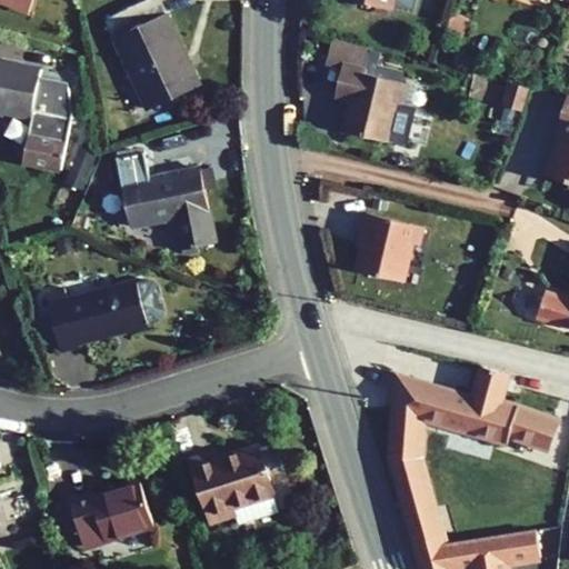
[(2,0),(29,9),(32,0),(2,0)]
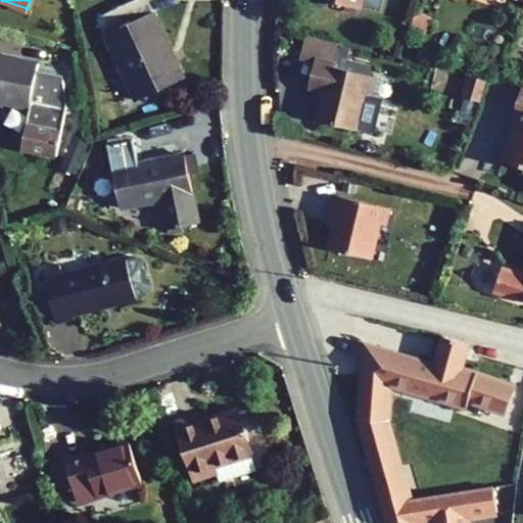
[(146,0),(131,0),(96,16),(135,99),(183,77),(146,0)]
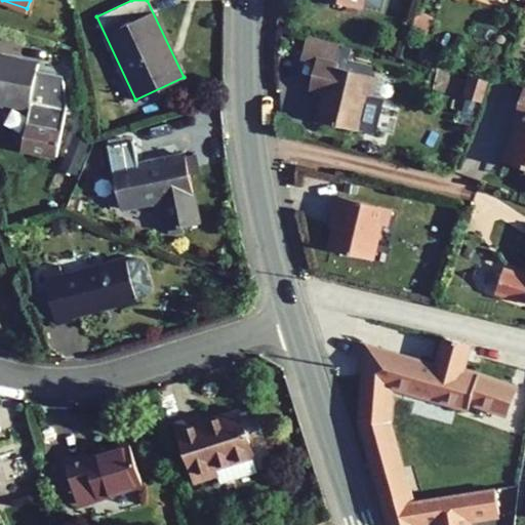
[(337,64),(341,44),(306,36),(299,61),(315,65),(316,58),(337,64)]
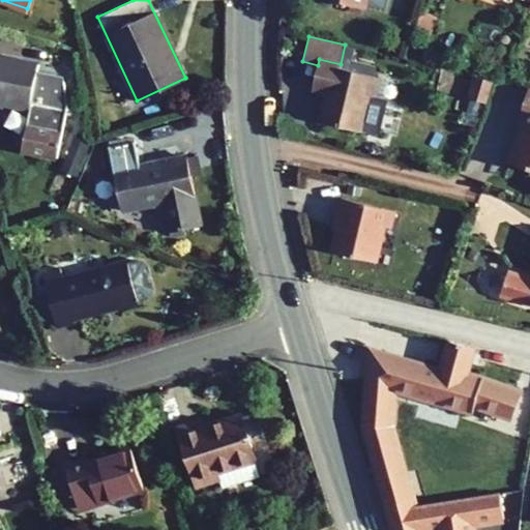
[(0,57),(0,102),(29,109),(21,151),(57,158),(68,107),(64,83),(36,77),(38,65),(0,57)]
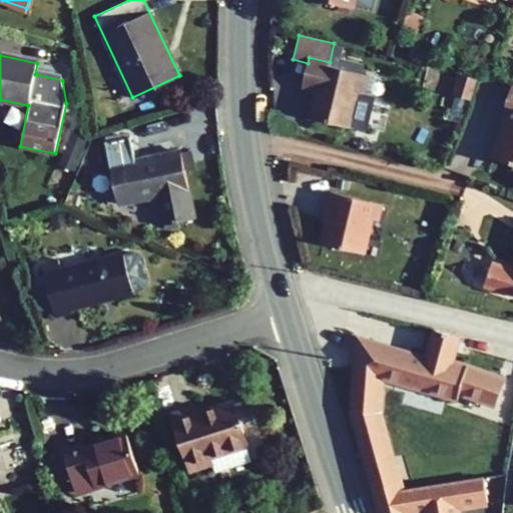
[(365,64),(333,56),(330,66),(362,74),(365,64)]
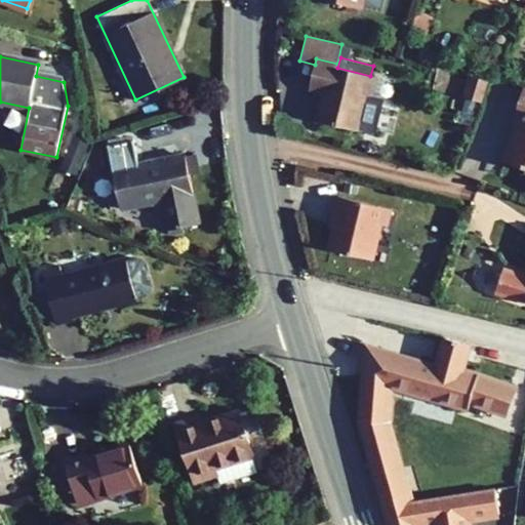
[(322,105),(318,121),(356,131),(357,128),(370,131),(375,128),(382,99),(372,96),(377,77),(370,76),(337,68),(336,67),(337,64),(316,58),(315,65),(308,91),(326,95),(324,103),(322,105)]
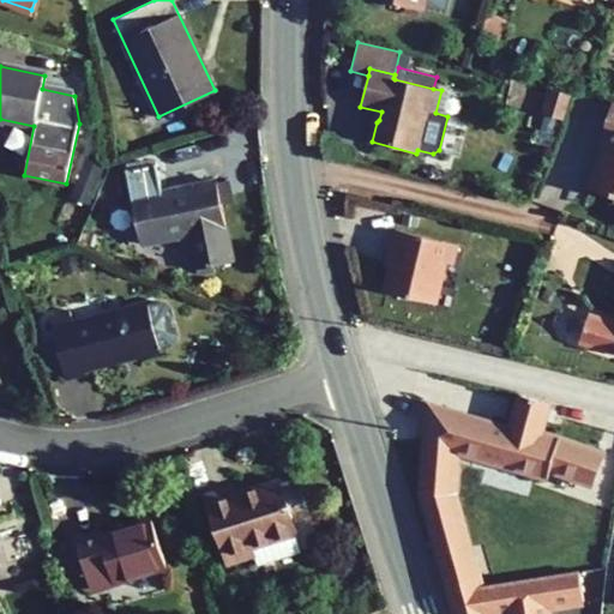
[(561,120),(570,95),(548,89),(541,113),(547,115),(561,120)]
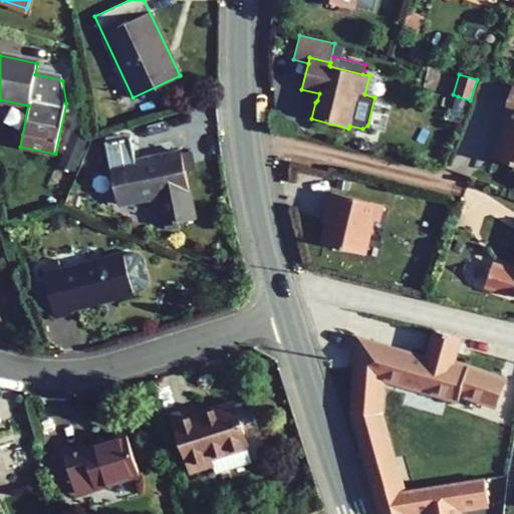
[(500,140),(494,159),(513,165),(513,85),(512,85),(501,119),(509,122),(506,133),(502,132),(499,135),(500,140)]
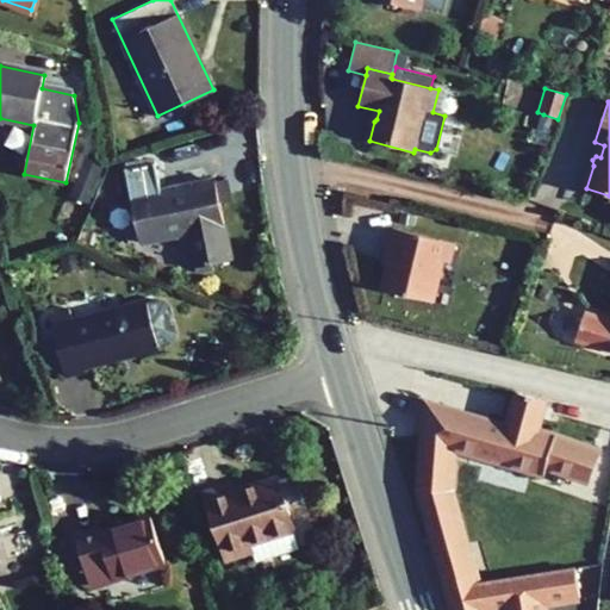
[(543,114),(540,125),(554,130),(558,119),(543,114)]
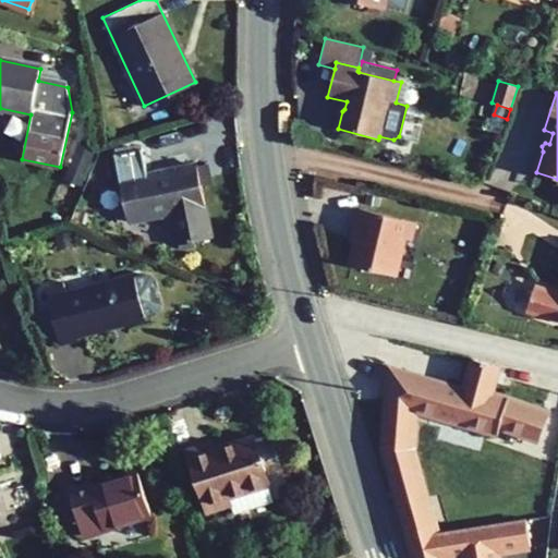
[(76,148),(64,179),(80,184),(92,155),(76,148)]
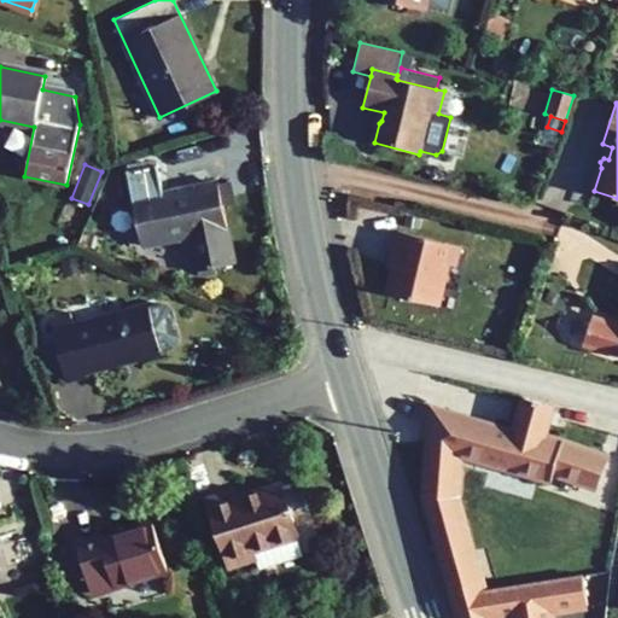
[(126,172),(141,246),(187,238),(194,272),(198,272),(215,268),(234,263),(222,205),(219,185),(217,182),(163,193),(157,164),(126,172)]
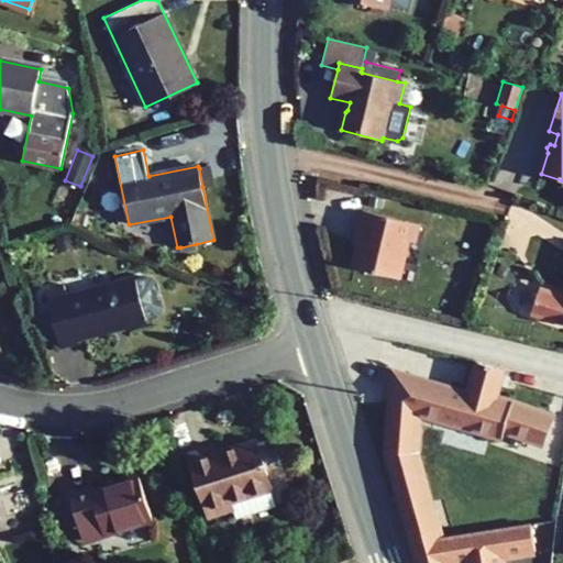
[(202,187),(213,185),(209,166),(199,168),(202,187)]
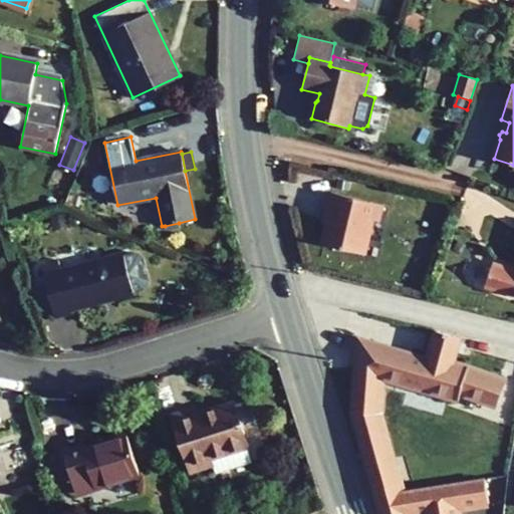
[(379,202),(326,190),(322,205),(327,207),(319,241),(360,251),(368,217),(375,218),(379,202)]
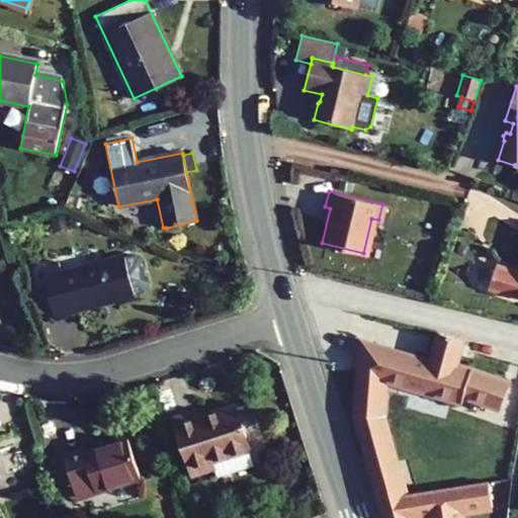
[(51,219),(55,230),(69,226),(66,214),(51,219)]
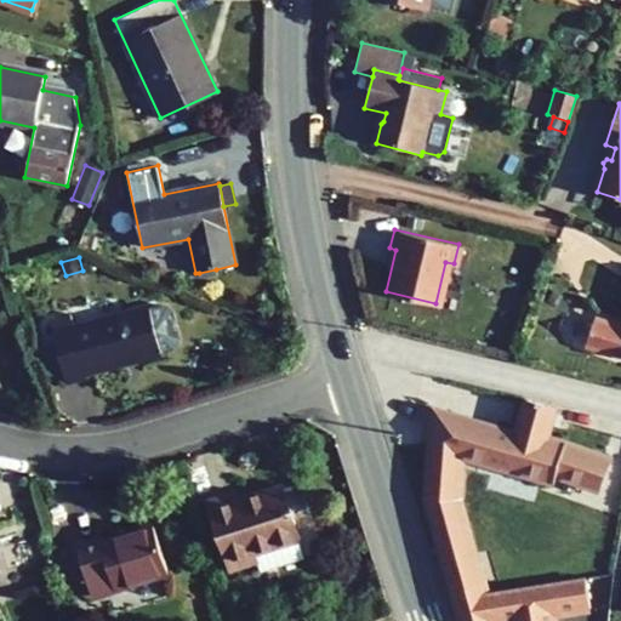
[(200,279),(217,275),(216,269),(199,273),(200,279)]
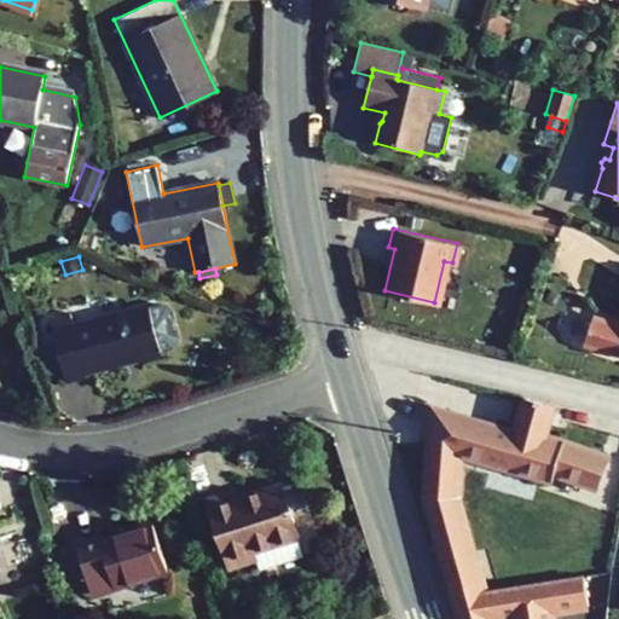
[(50,320),(65,381),(87,375),(86,372),(172,347),(177,343),(179,337),(172,311),(167,307),(161,306),(74,328),(70,314),(50,320)]
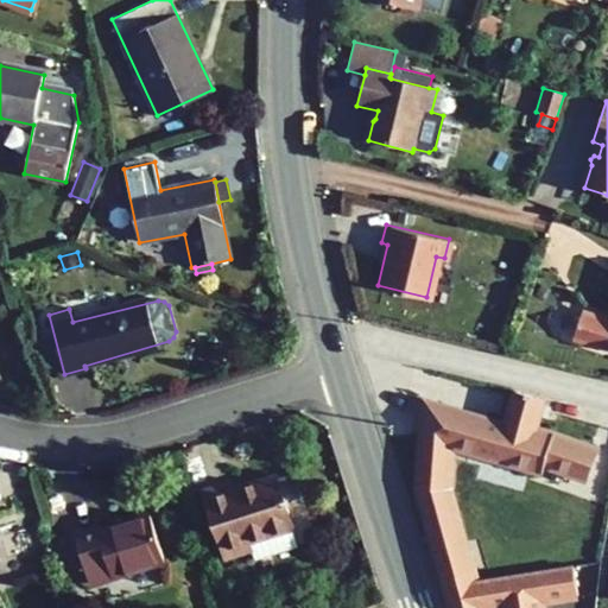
[(607,317),(578,308),(570,334),(607,346),(607,317)]
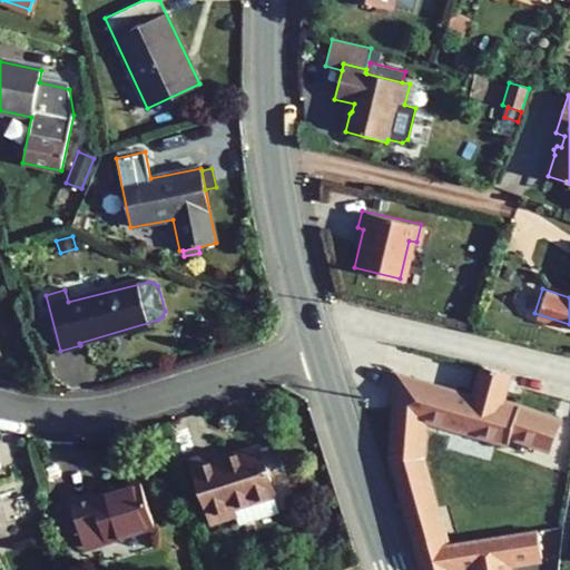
[(510,374),(481,366),(472,397),(394,374),(391,459),(415,546),(441,537),(440,534),(445,533),(440,513),(435,514),(420,458),(423,420),(502,442),(504,436),(548,451),(558,421),(502,402),(510,374)]
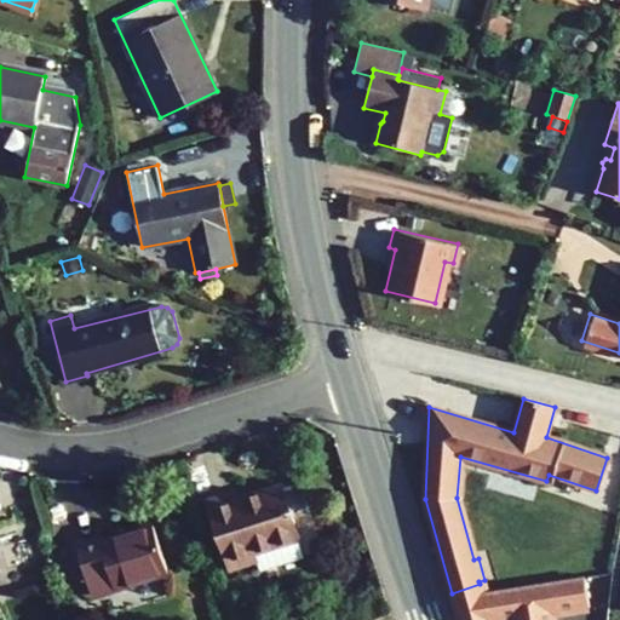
[(234,492),(207,500),(229,570),(257,562),(254,552),(298,539),(282,487),(236,501),(234,492)]
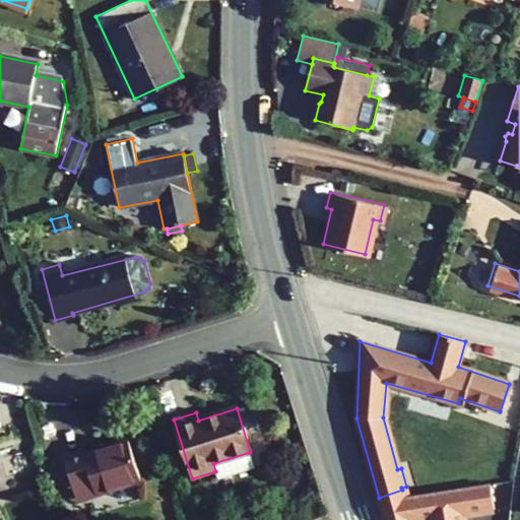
[(73,489),(77,500),(140,480),(129,442),(85,455),(84,450),(64,457),(73,489)]
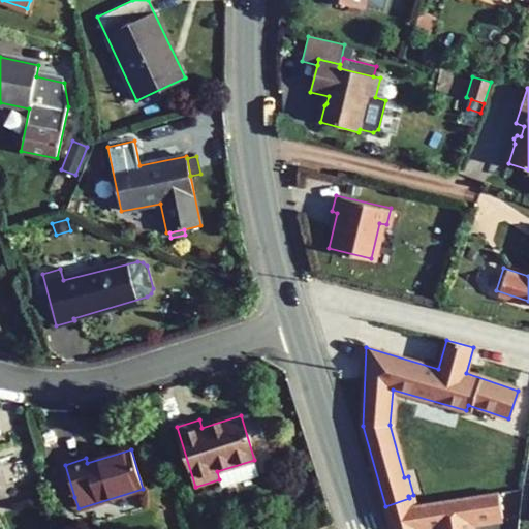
[(219,479),(221,487),(258,474),(254,460),(217,471),(219,479)]
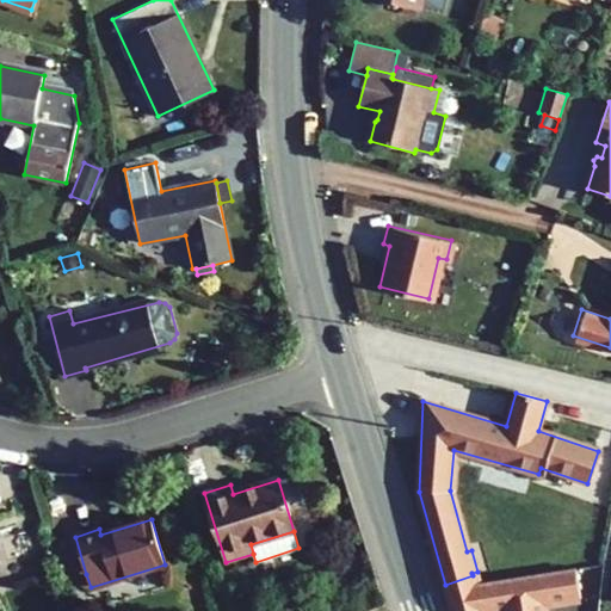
[(61,541),(72,579),(86,574),(75,537),(61,541)]
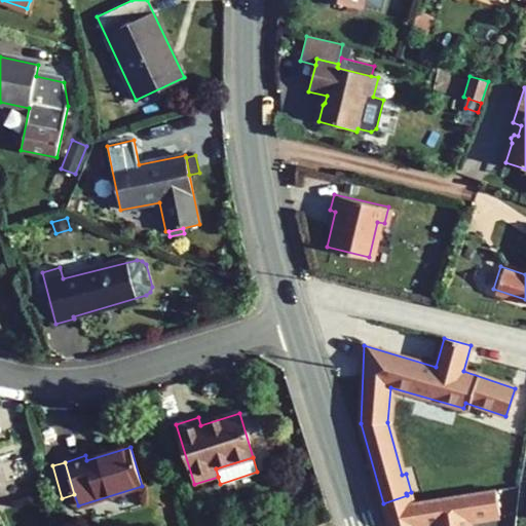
[(410,505),(407,495),(383,503),(389,525),(425,525),(436,524),(435,525),(467,525),(467,522),(500,517),(499,491),(410,505)]
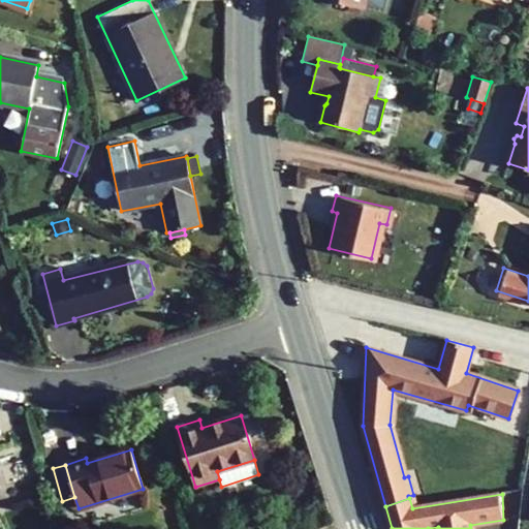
[(268,524),(270,528),(285,528),(283,519),(268,524)]
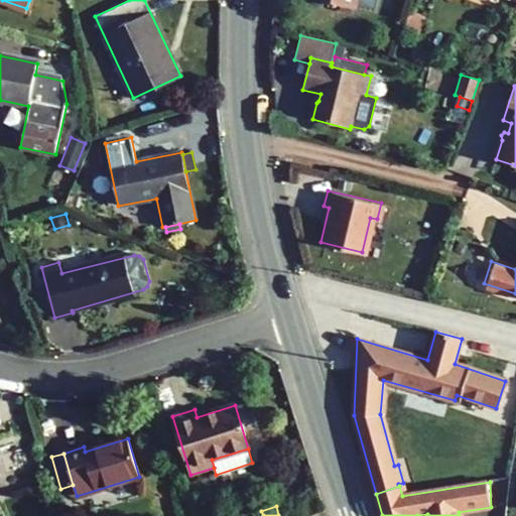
All buildings are outlined.
